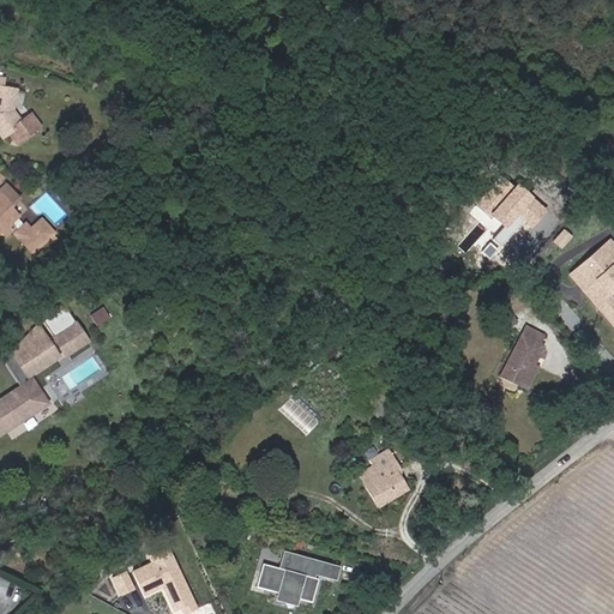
[(0,134),(2,138),(8,133),(16,144),(29,134),(20,122),(12,110),(16,90),(4,88),(5,79),(0,78),(0,134)]
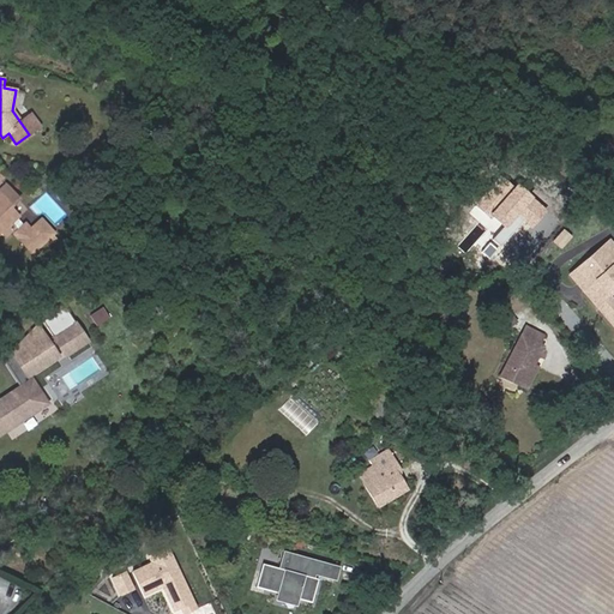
[(20,122),(29,134),(40,127),(30,115),(20,122)]
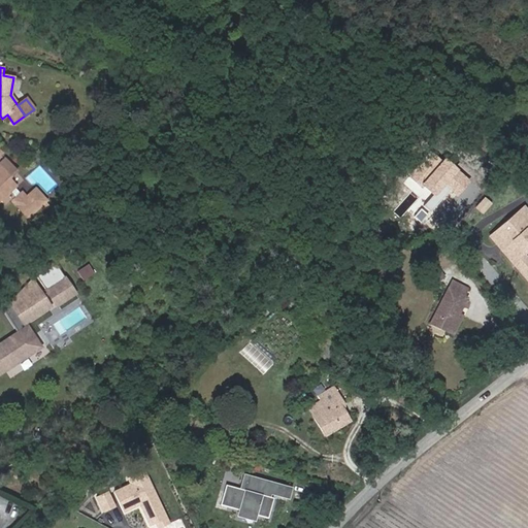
[(438,195),(447,185),(452,188),(459,195),(470,182),(458,171),(459,170),(447,159),(443,163),(431,152),(413,173),(409,176),(422,187),(425,184),(436,193),(438,195)]
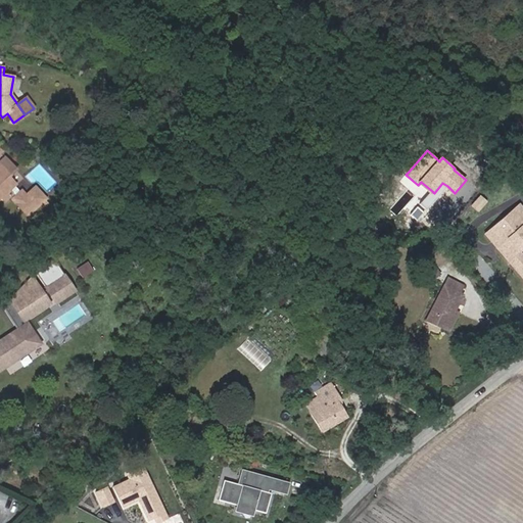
[(44,199),(45,199),(35,187),(26,195),(21,191),(20,192),(14,185),(15,184),(8,177),(10,176),(0,163),(0,197),(1,197),(4,201),(13,193),(15,196),(11,199),(27,216),(40,203),(43,207),(47,203),(44,199)]
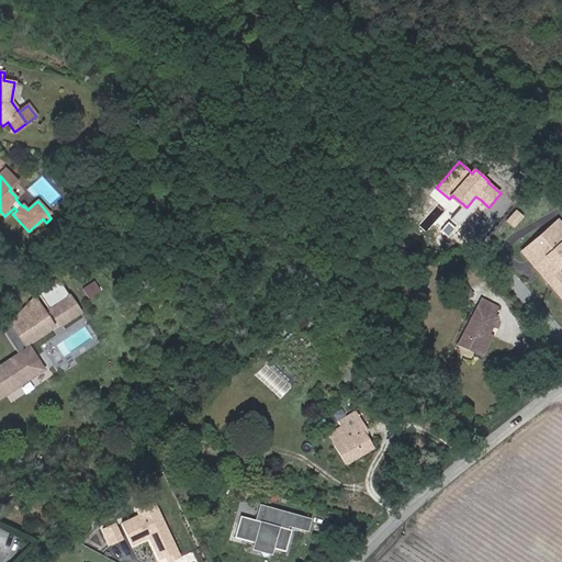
[(481,200),(475,197),(467,208),(464,205),(453,218),(456,220),(460,224),(481,200)]
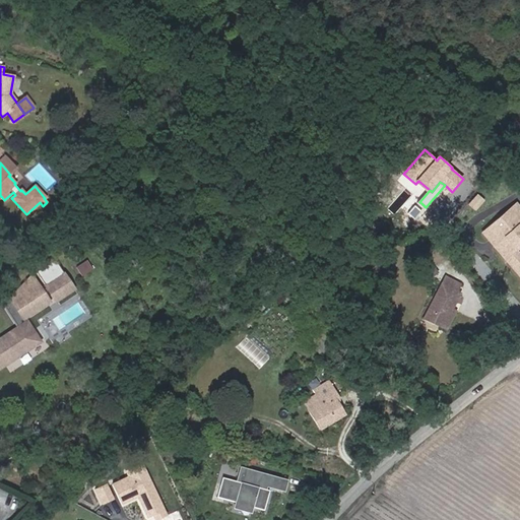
[(469,204),(476,210),(484,200),(478,195),(469,204)]
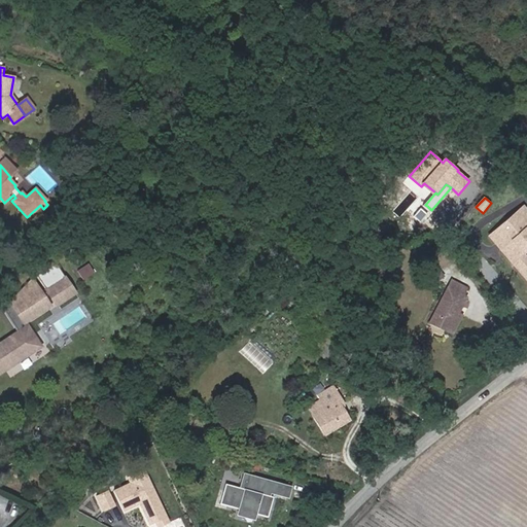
[(526,211),(523,207),(489,236),(526,279),(526,211)]
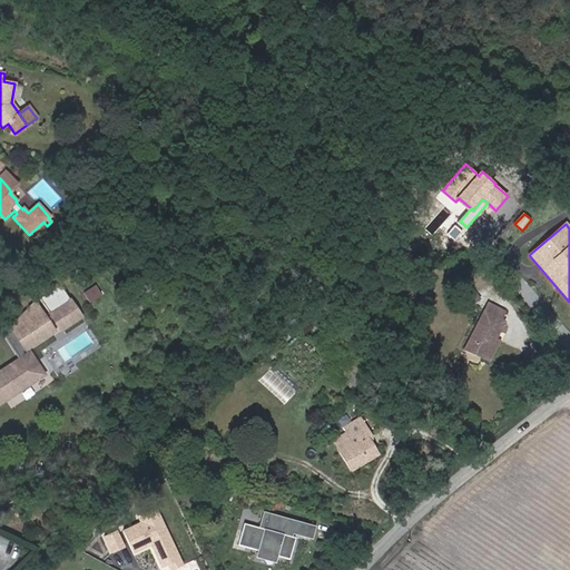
[(461,232),(455,226),(449,234),(454,239),(461,232)]
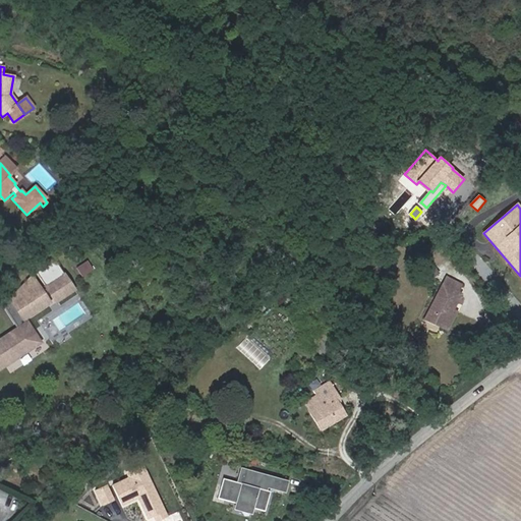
[(60,247),(68,238),(63,233),(55,243),(60,247)]
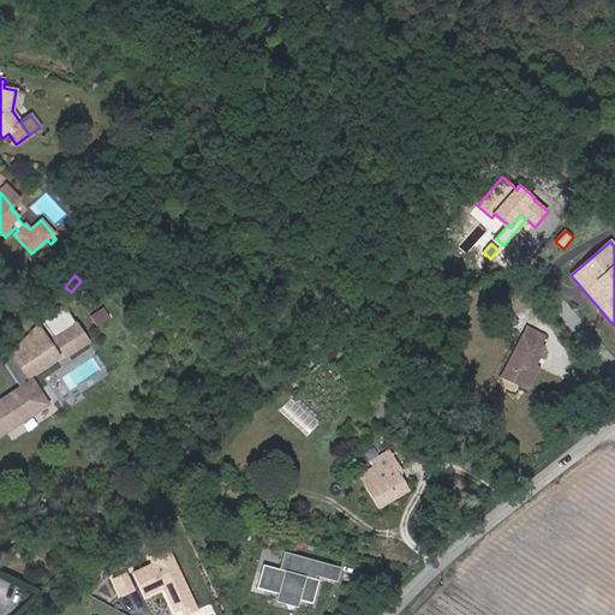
[(16,394),(0,404),(0,422),(5,429),(43,402),(30,383),(28,386),(27,383),(24,380),(58,357),(52,347),(57,344),(63,353),(87,338),(64,304),(42,318),(55,338),(49,341),(37,323),(9,353),(10,356),(7,357),(16,394)]
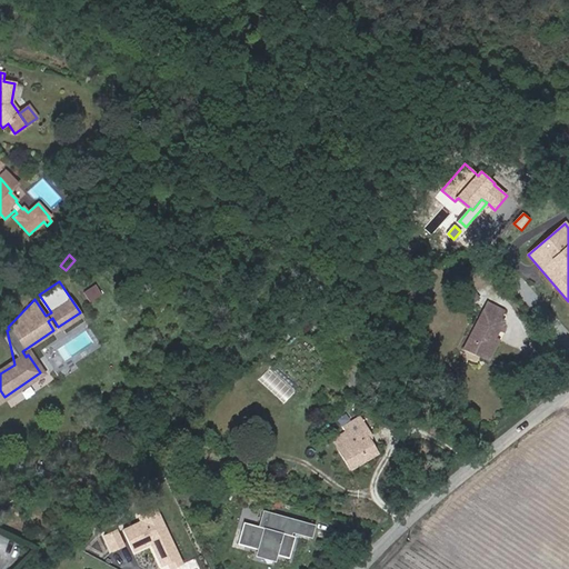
[(100,295),(95,286),(85,292),(90,301),(100,295)]
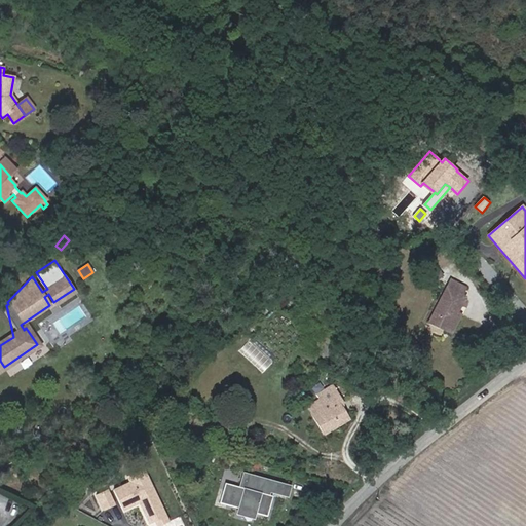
[(461,295),(465,288),(451,279),(433,314),(437,317),(434,324),(451,333),(459,317),(455,315),(457,312),(465,297),(461,295)]
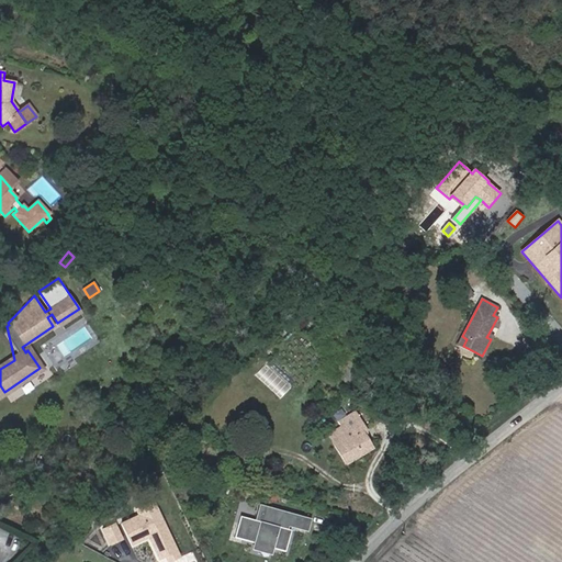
[(79,308),(57,323),(60,327),(81,313),(79,308)]
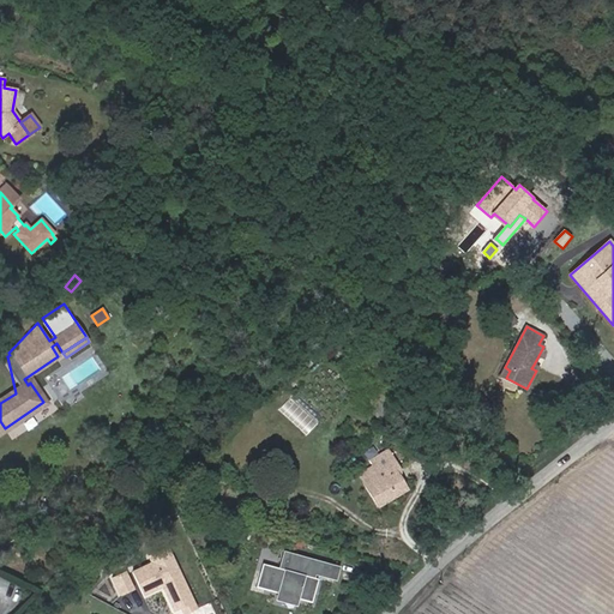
[(7,356),(7,355),(2,357),(10,393),(0,399),(0,434),(48,403),(31,379),(26,383),(28,385),(30,383),(43,402),(5,428),(0,421),(0,403),(16,393),(7,356)]
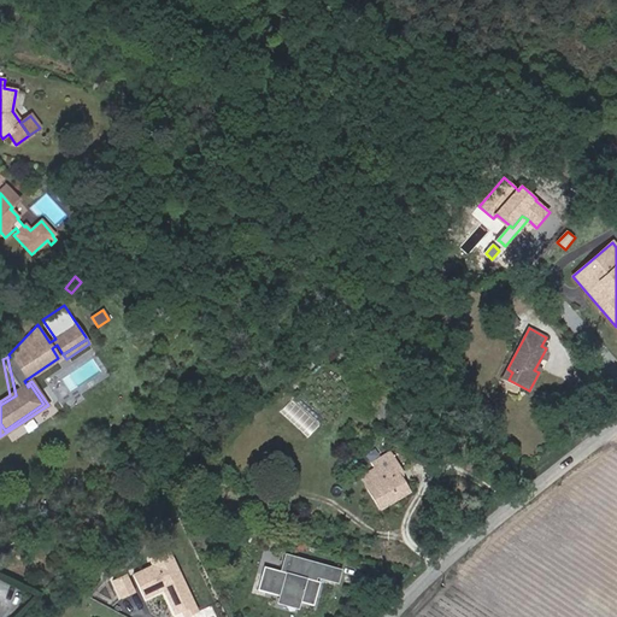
[(366,456),(371,463),(381,457),(376,450),(366,456)]
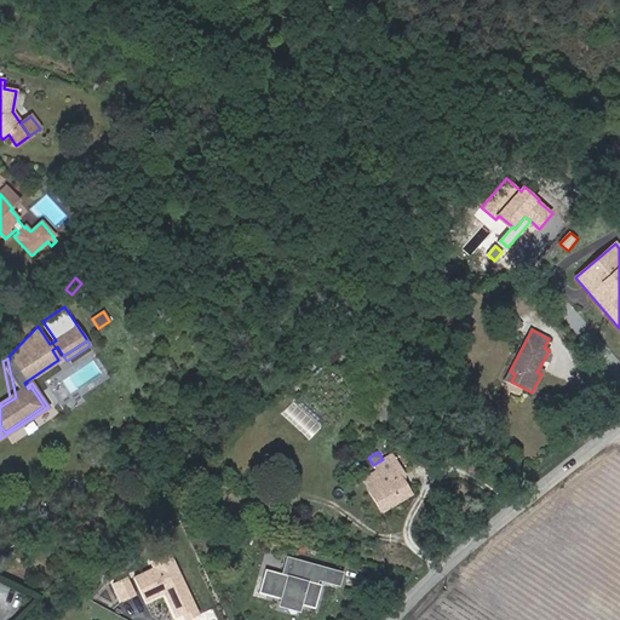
[(382,512),(411,494),(403,483),(402,483),(397,476),(403,474),(391,454),(383,459),(373,465),(377,470),(362,478),(382,512)]
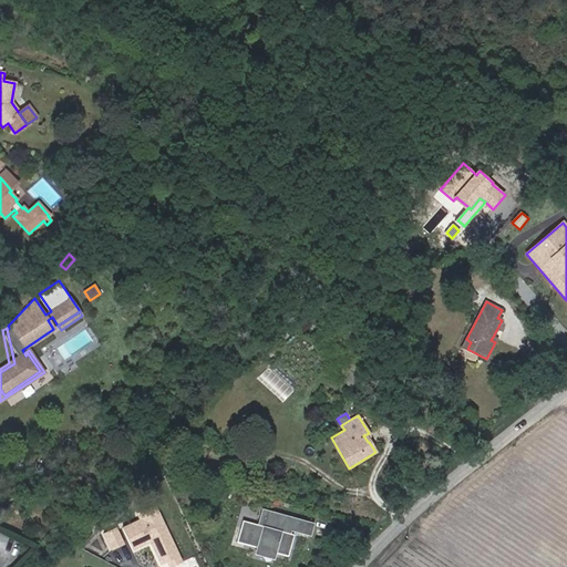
[(167,566),(182,562),(157,502),(136,509),(140,518),(122,525),(132,549),(154,540),(164,566),(167,566)]
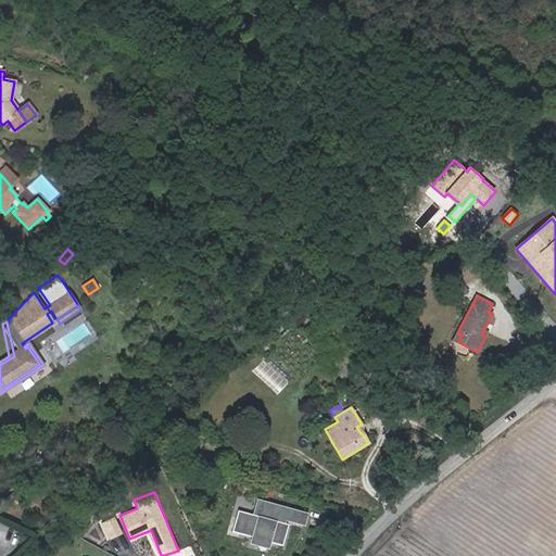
[(303,525),(306,515),(275,505),(275,508),(267,506),(268,504),(257,501),(253,515),(238,510),(231,531),(252,538),(268,542),(282,546),(288,525),(275,521),(276,516),(303,525)]
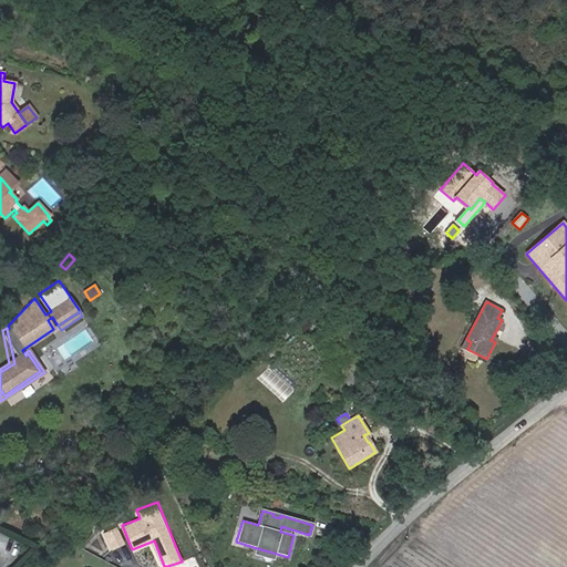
[(117,525),(103,532),(113,549),(126,542),(117,525)]
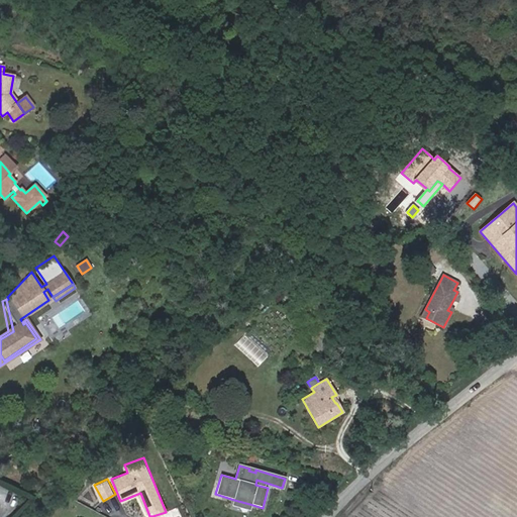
[(248,509),(249,504),(234,500),(232,504),(248,509)]
